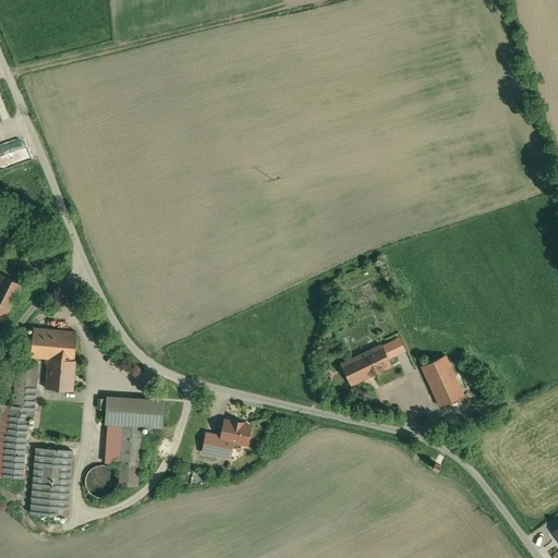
[(24,136),(0,144),(0,169),(32,160),(24,136)]
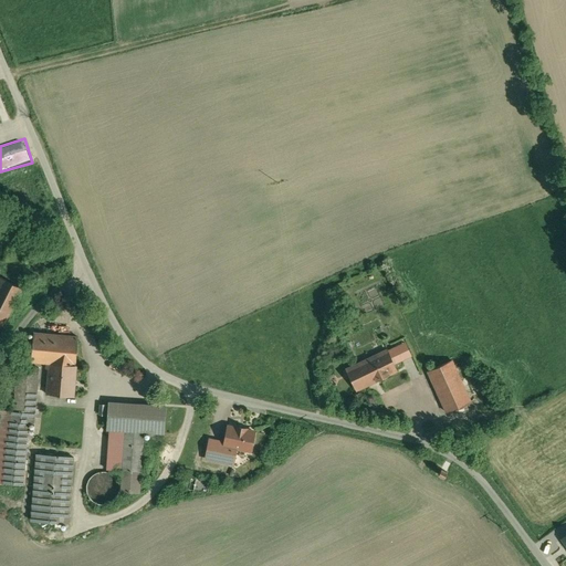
[(16,223),(0,216),(0,234),(8,239),(16,223)]
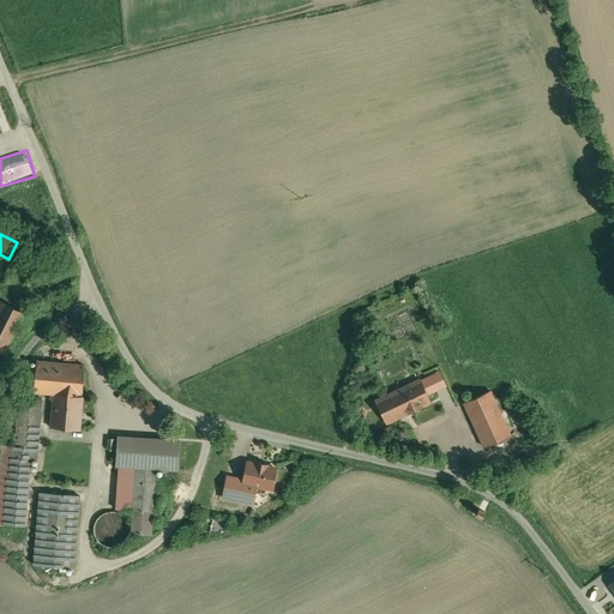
[(24,314),(0,302),(0,354),(4,356),(24,314)]
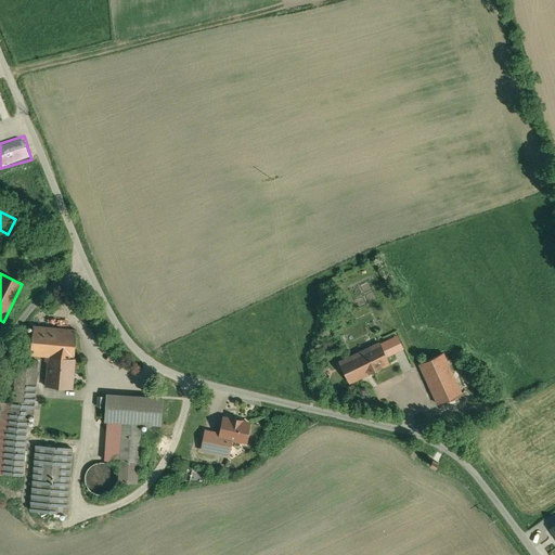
[(77,331),(54,328),(53,328),(33,326),(30,355),(46,356),(75,359),(77,331)]
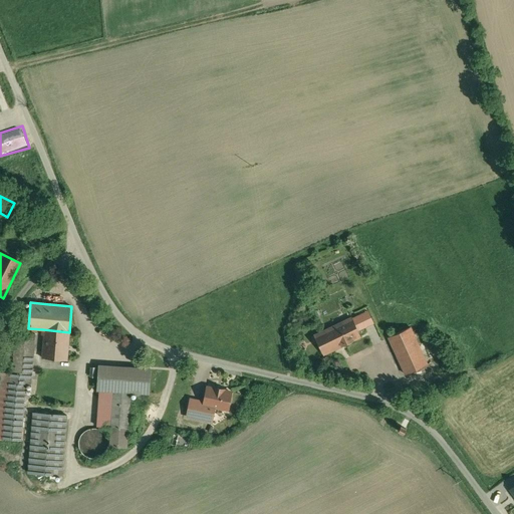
[(368,310),(351,318),(356,331),(374,322),(368,310)]
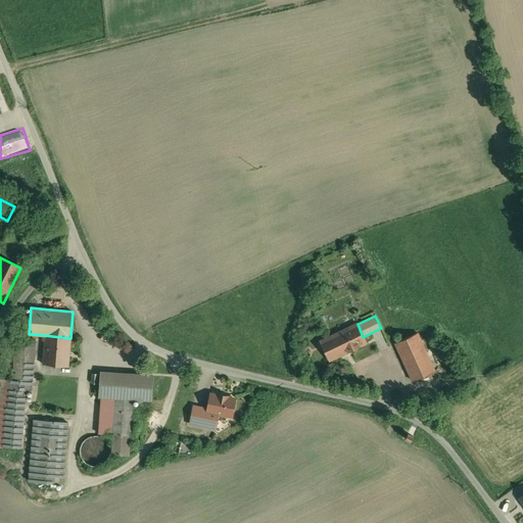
[(358,324),(331,337),(331,336),(321,341),(330,360),(366,343),(363,337),(358,324)]
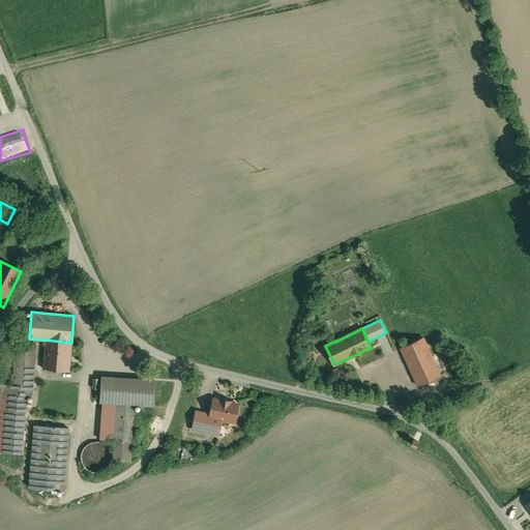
[(423,336),(401,348),(419,386),(441,376),(423,336)]
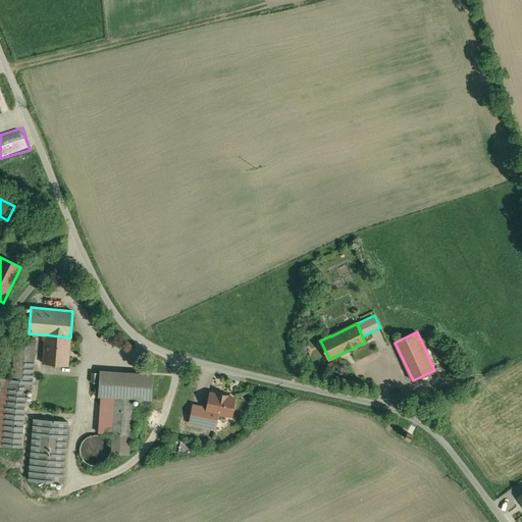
[(70,337),(43,334),(43,341),(45,341),(43,363),(67,365),(70,337)]
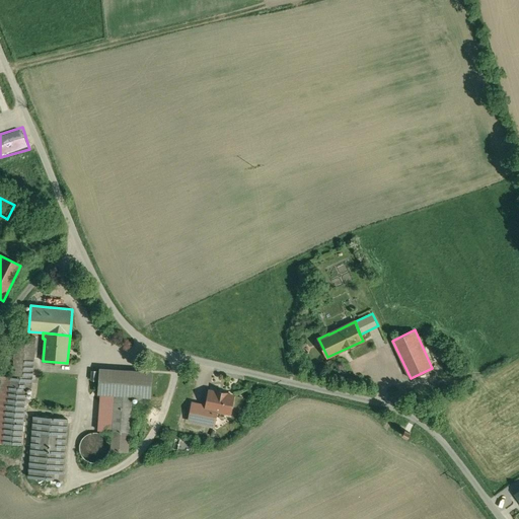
[(12,377),(0,375),(0,442),(21,445),(25,403),(24,403),(26,387),(31,387),(35,337),(15,336),(12,377)]
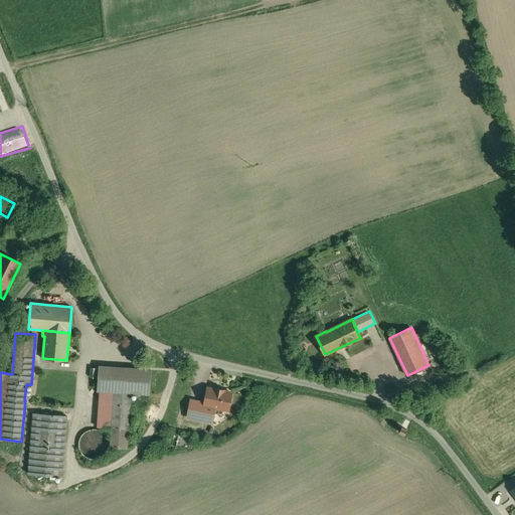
[(150,370),(100,366),(98,390),(100,390),(131,392),(149,393),(150,370)]
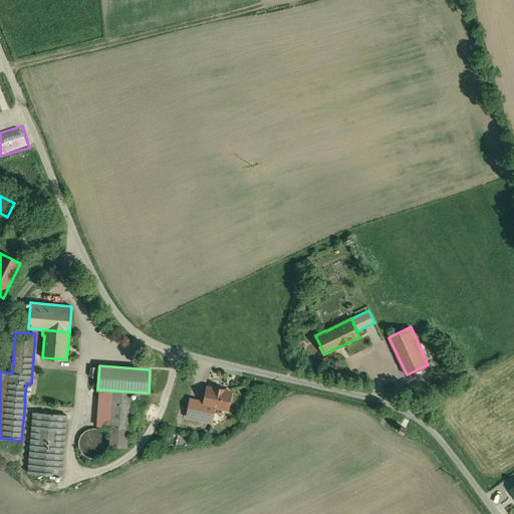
[(223,390),(216,388),(215,389),(207,388),(204,402),(204,404),(216,406),(217,409),(223,410),(225,409),(227,409),(231,392),(224,391),(223,390)]
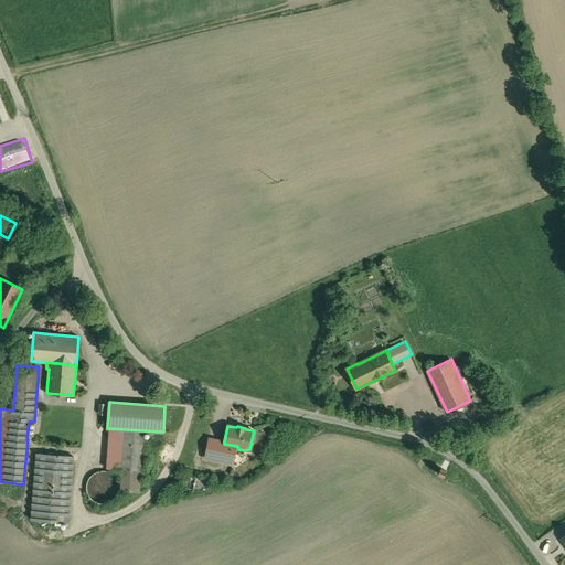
[(144,430),(109,428),(106,468),(121,469),(120,491),(139,492),(144,430)]
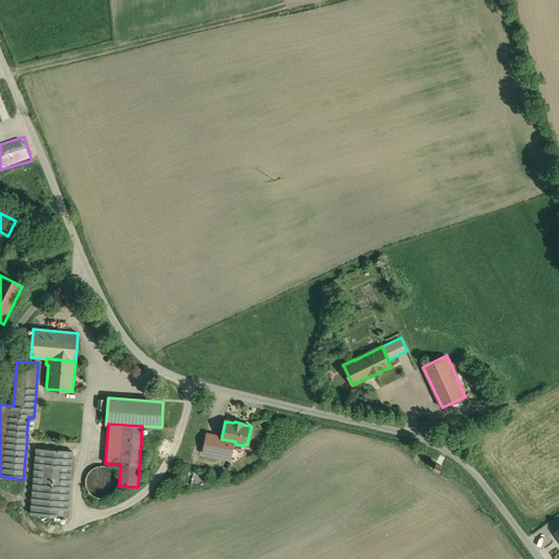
[(235,441),(222,439),(222,437),(207,433),(204,452),(203,453),(226,458),(228,445),(235,441)]
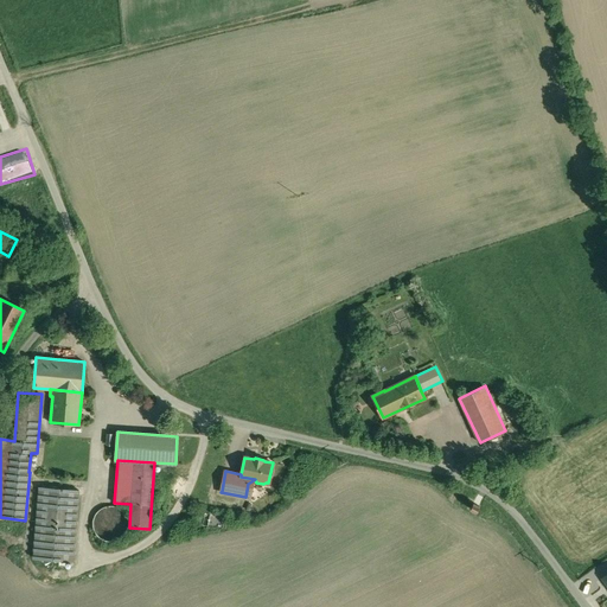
[(80,490),(39,486),(33,558),(74,562),(80,490)]
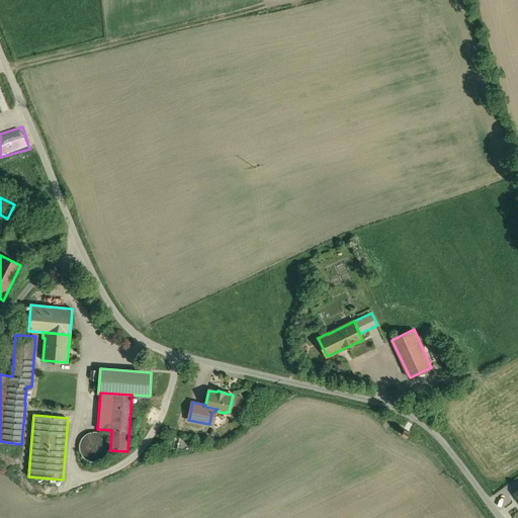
[(92,431),(90,432),(89,432),(87,433),(85,434),(83,436),(82,437),(81,439),(80,440),(80,442),(79,443),(79,445),(79,447),(79,449),(80,451),(80,453),(82,455),(83,457),(85,459),(87,460),(89,461),(92,462),(95,462),(99,461),(101,460),(103,459),(105,457),(106,456),(107,454),(108,453),(109,451),(109,450),(109,448),(109,446),(109,443),(109,441),(108,439),(107,438),(106,436),(104,435),(102,433),(100,432),(99,432),(96,431),(94,431),(92,431)]
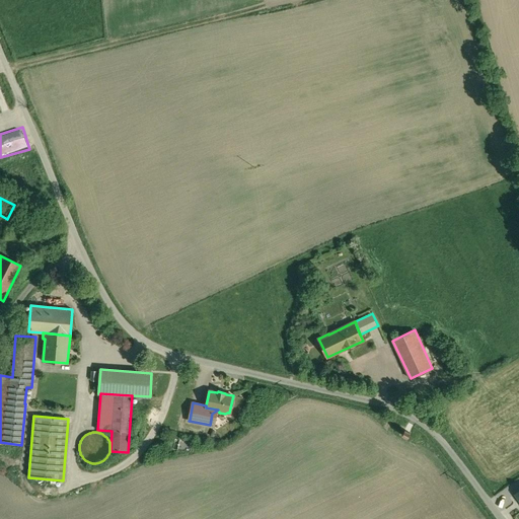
All buildings are outlined.
